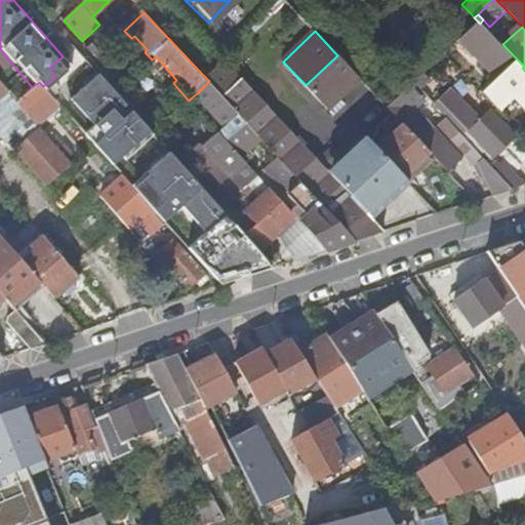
[(219,55),(202,74),(209,81),(263,139),(278,156),(357,240),(384,232),(366,212),(331,175),(219,55)]
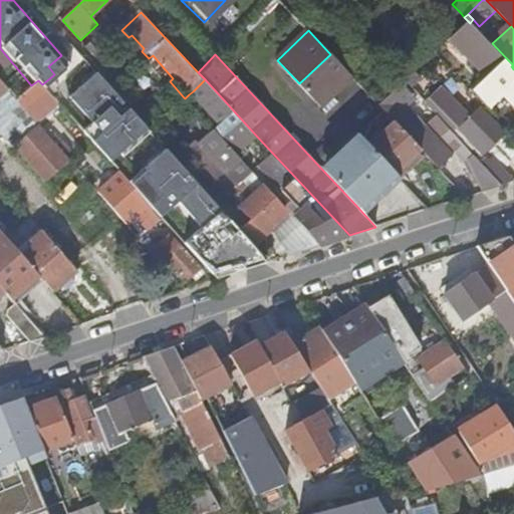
[(346,82),(352,77),(347,71),(330,54),(299,83),(321,107),(346,82)]
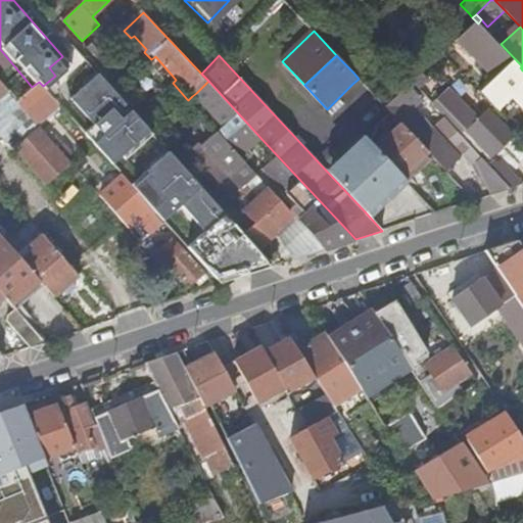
[(151,59),(173,83),(176,80),(155,56),(151,59)]
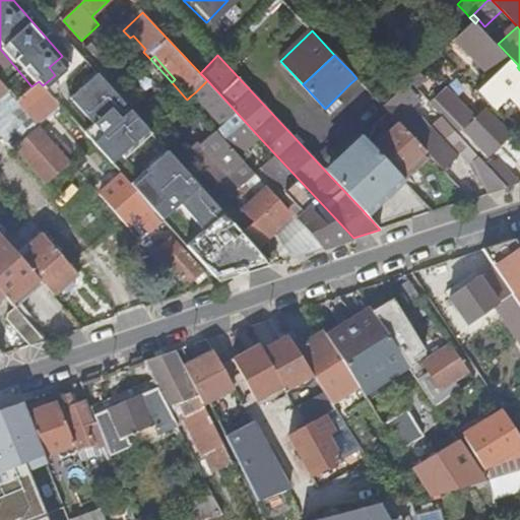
[(519,109),(519,70),(517,67),(509,59),(474,90),(492,109),(506,94),(519,109)]
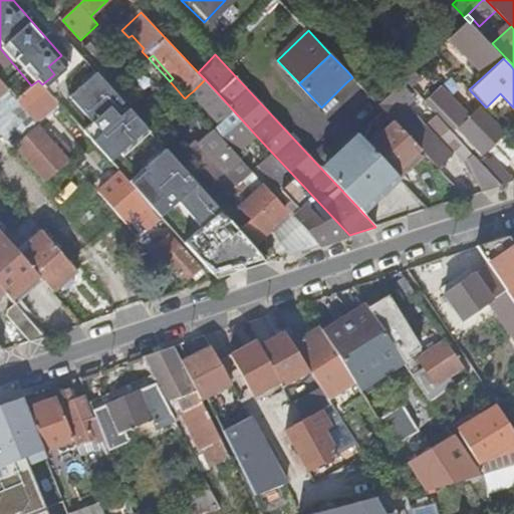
[(150,130),(95,69),(69,93),(92,119),(82,129),(108,158),(118,149),(122,154),(150,130)]
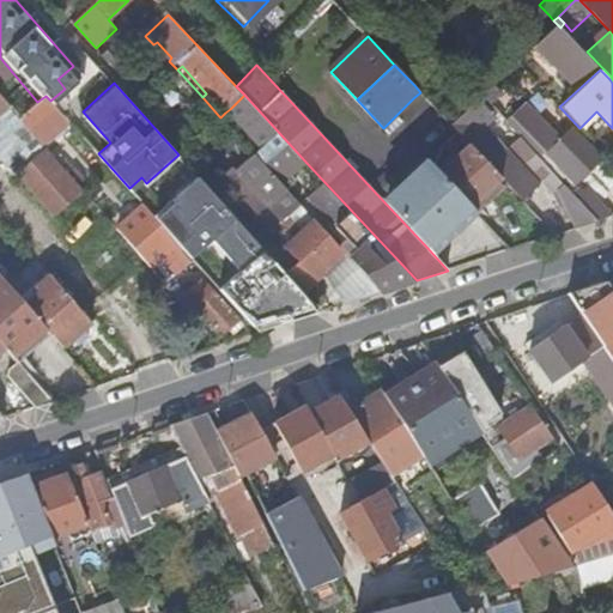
[(493,85),(483,95),(490,104),(502,93),(493,85)]
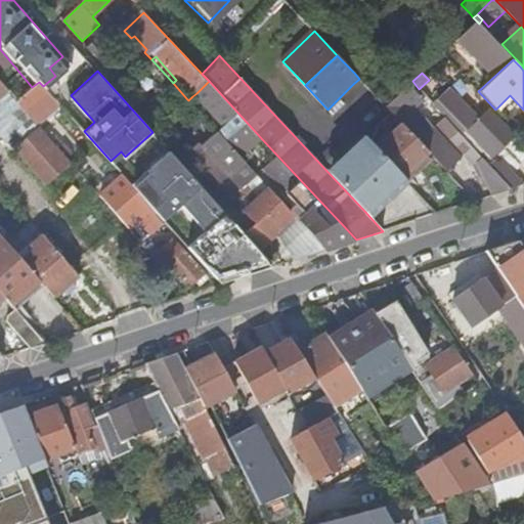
[(0,98),(8,91),(3,85),(0,81),(0,98)]
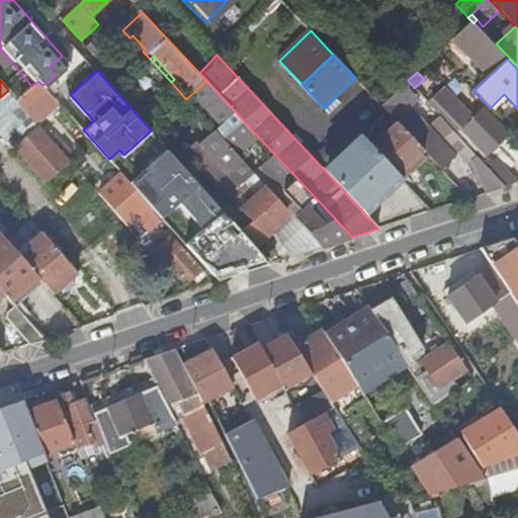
[(216,131),(239,157),(259,138),(206,80),(194,92),(224,123),(216,131)]
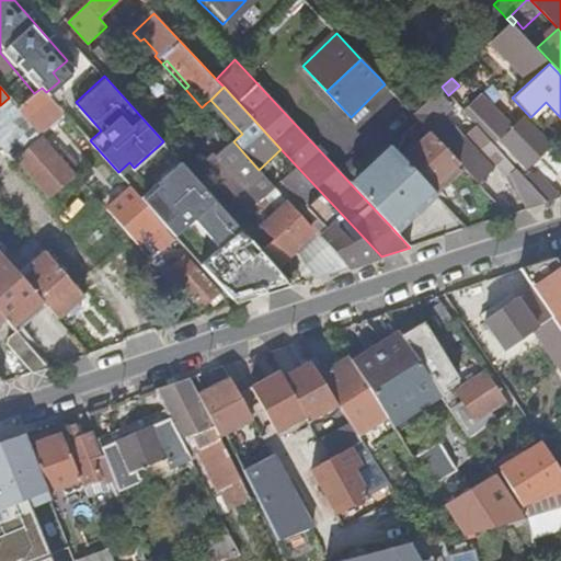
[(459,163),(482,189),(487,184),(482,180),(493,169),(442,116),(456,103),(448,95),(442,87),(412,114),(420,122),(459,163)]
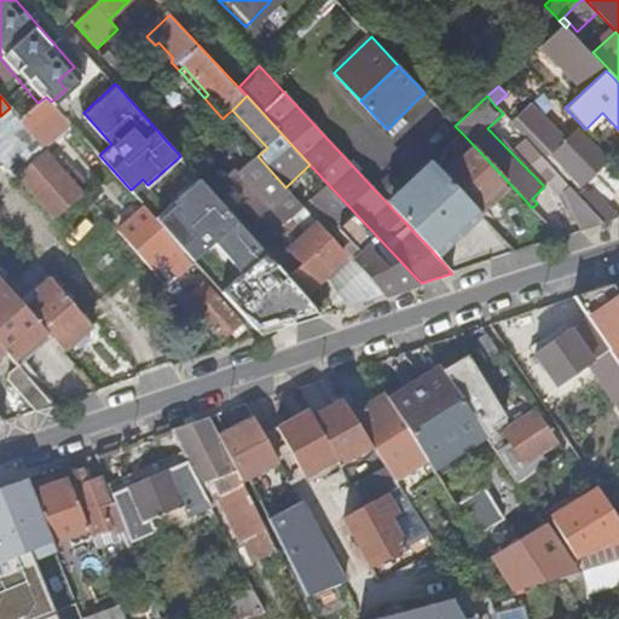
[(45,148),(70,125),(51,102),(46,97),(38,103),(19,119),(39,140),(45,148)]
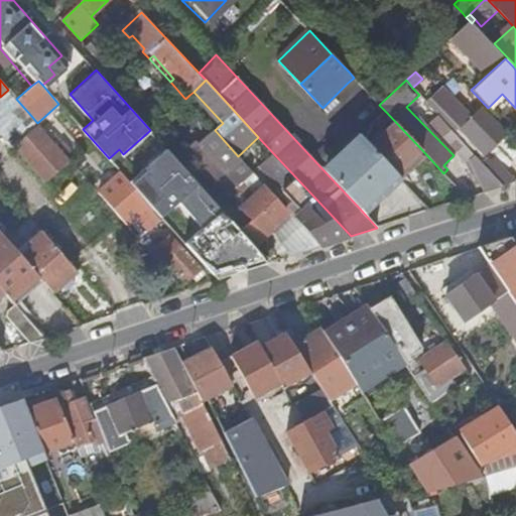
[(461,130),(485,156),(508,136),(483,109),(473,119),(443,88),(427,103),(452,130),(456,135),(461,130)]
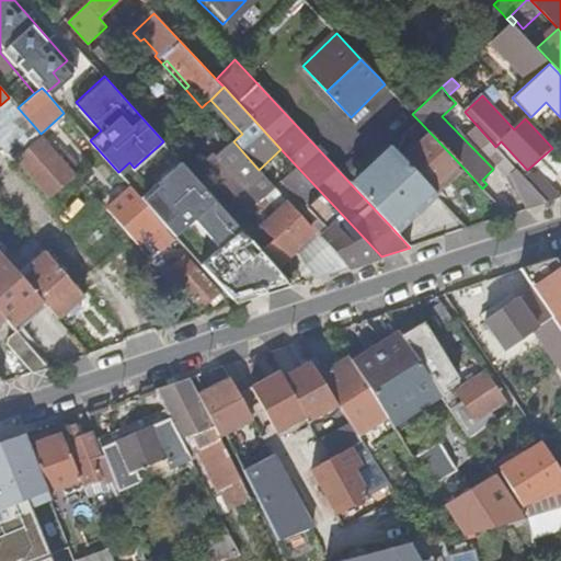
[(0,137),(10,149),(35,127),(18,107),(13,102),(0,113),(0,137)]
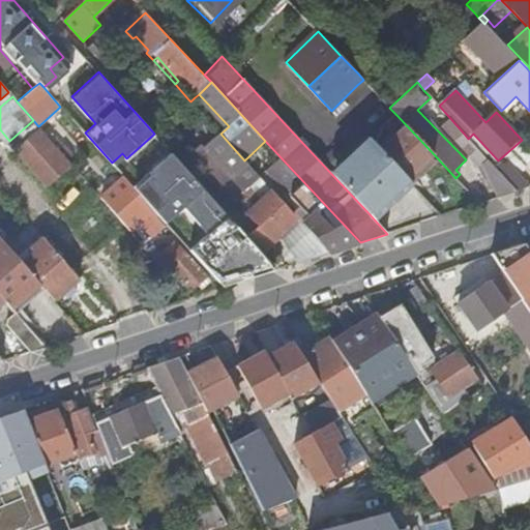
[(407,180),(434,154),(396,115),(388,123),(398,134),(380,150),(407,180)]
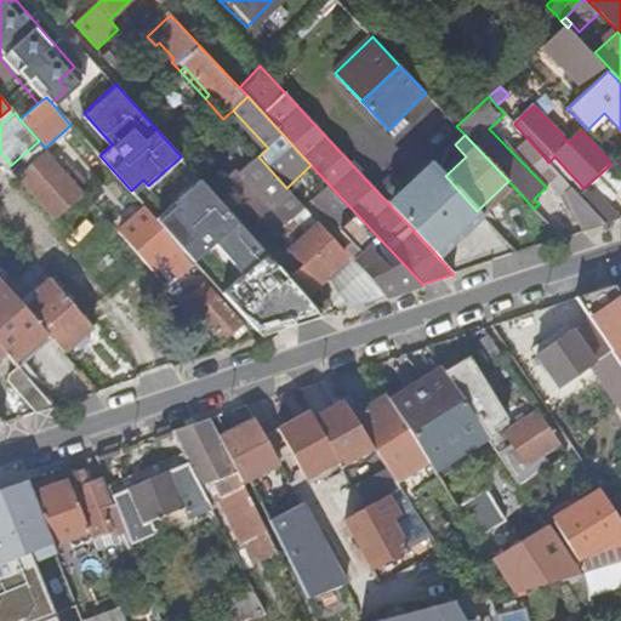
[(20,178),(56,218),(83,194),(46,154),(20,178)]
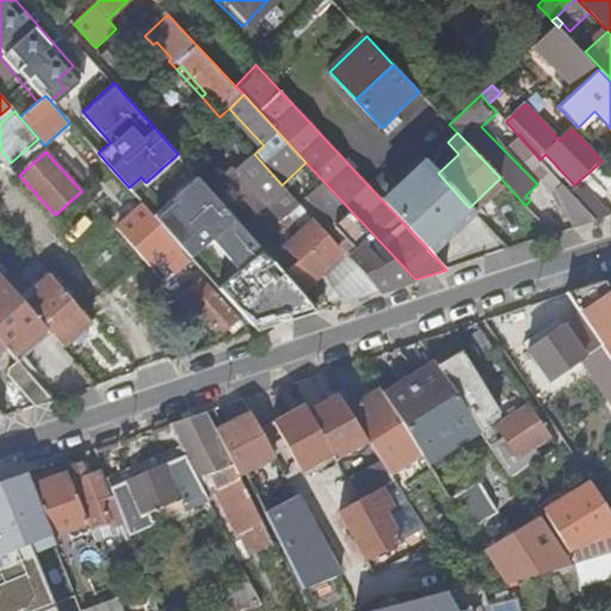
[(282,185),(254,154),(238,170),(234,166),(220,179),(254,216),(267,203),(283,220),(300,204),(282,185)]
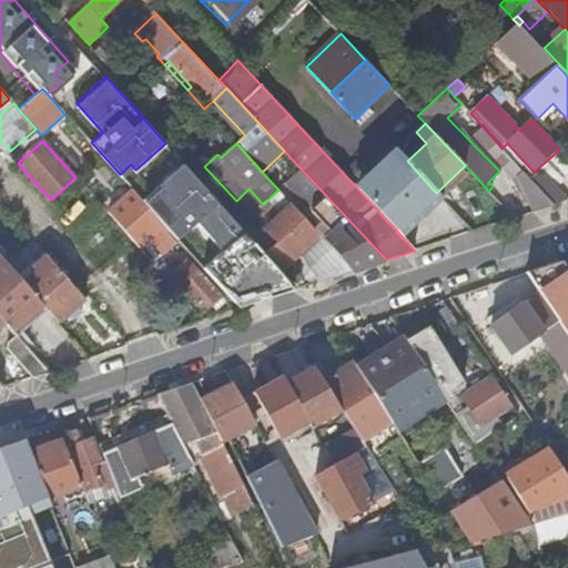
[(515,178),(523,171),(501,149),(497,143),(486,152),(511,180),(515,178)]
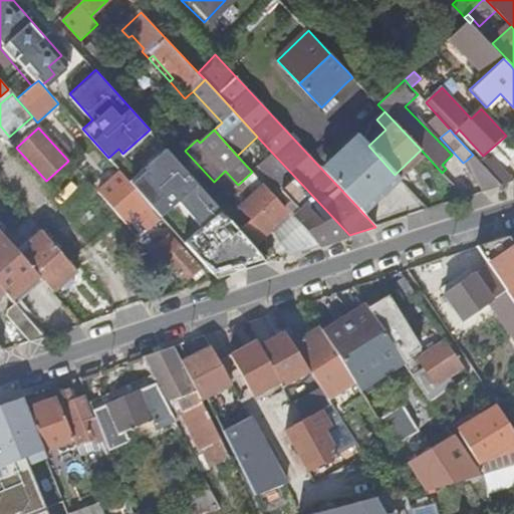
[(360,138),(324,172),(358,208),(395,175),(368,146),(360,138)]
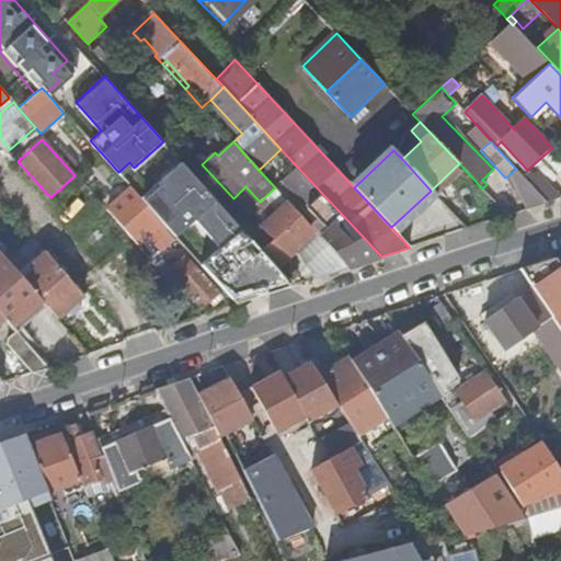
[(293,286),(179,161),(140,196),(145,201),(178,237),(182,242),(201,226),(228,255),(208,273),(238,305),(259,298),(254,294),(264,290),(271,292),(293,286)]
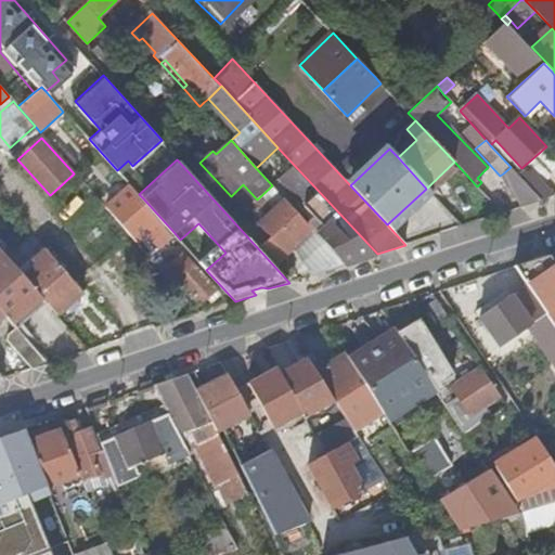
[(321,230),(317,234),(325,243),(345,266),(365,258),(377,254),(294,165),(281,178),(318,218),(313,222),(321,230)]
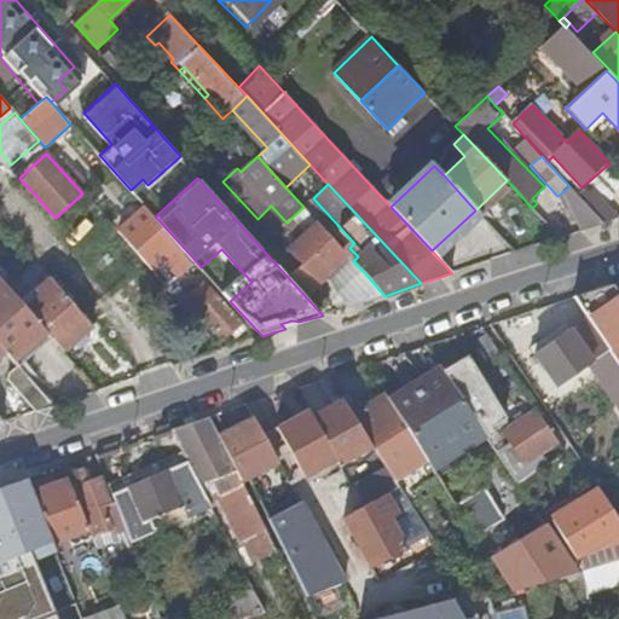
[(580,231),(602,224),(601,221),(582,201),(579,197),(570,186),(561,194),(573,208),(580,231)]
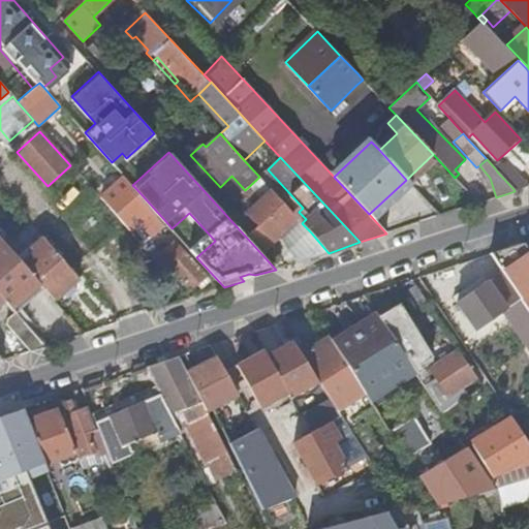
[(514,189),(515,191),(527,185),(506,163),(501,167),(498,164),(495,168),(497,172),(514,189)]
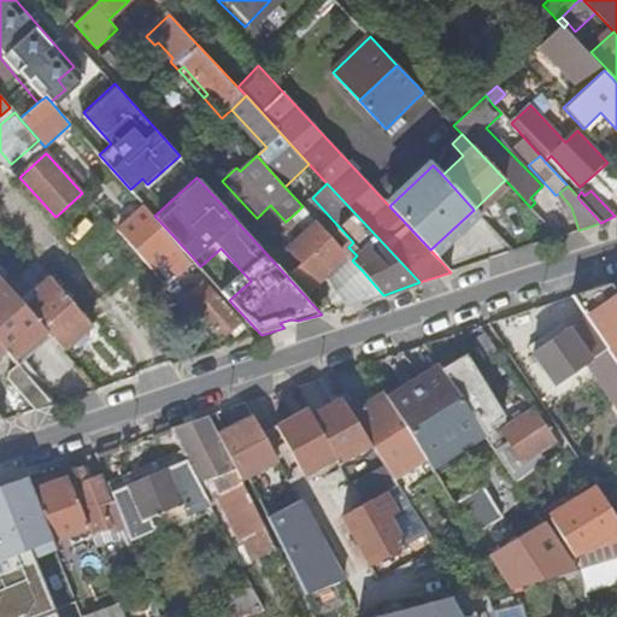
[(287,250),(317,222),(303,206),(286,222),(285,223),(287,250)]
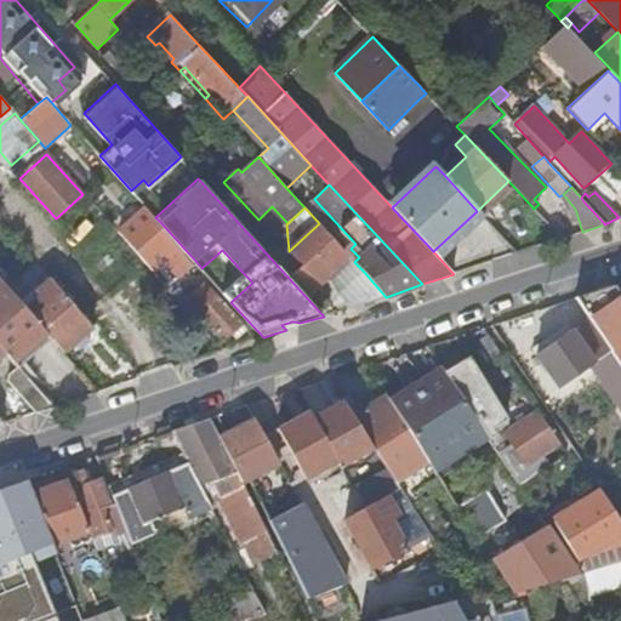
[(164,255),(182,275),(197,262),(160,222),(144,234),(164,255)]
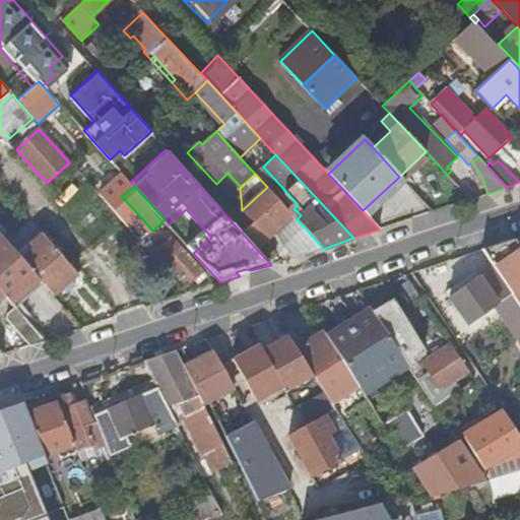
[(279,231),(295,216),(267,187),(242,210),(240,212),(252,224),(243,234),(258,251),(279,231)]
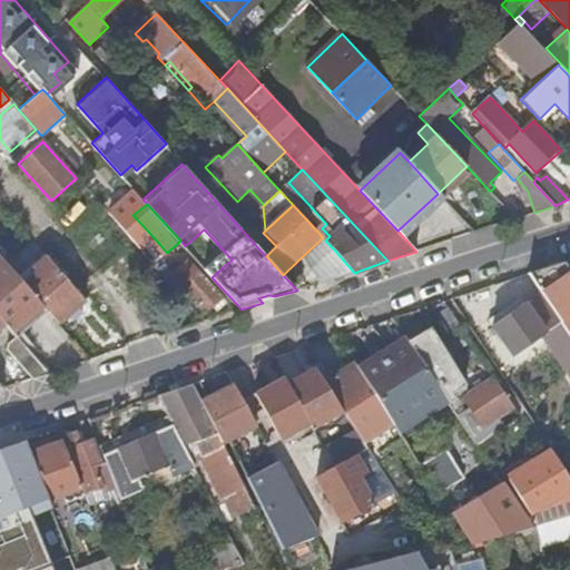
[(138,245),(155,264),(167,253),(150,234),(138,245)]
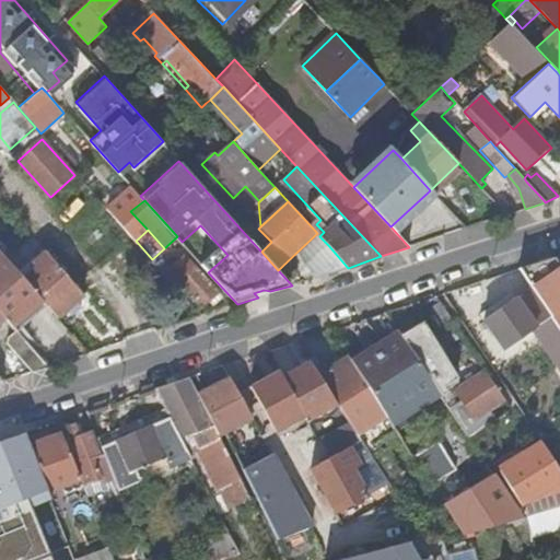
[(317,233),(301,248),(316,278),(311,261),(328,245),(319,236),(317,233)]
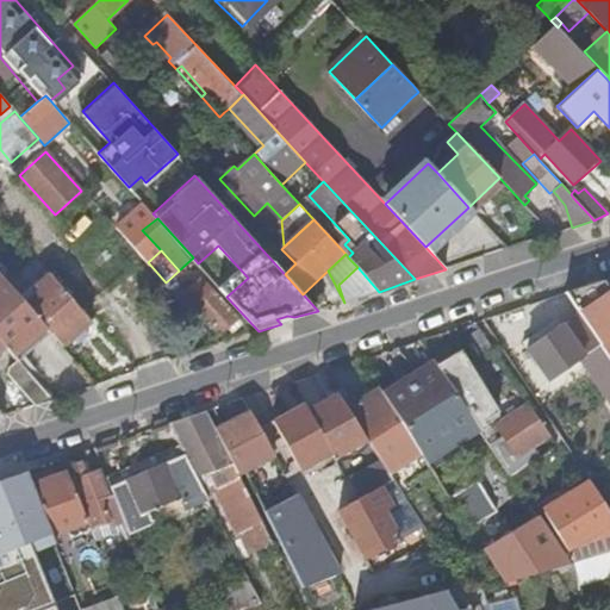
[(338,285),(344,303),(349,302),(379,292),(358,267),(338,285)]
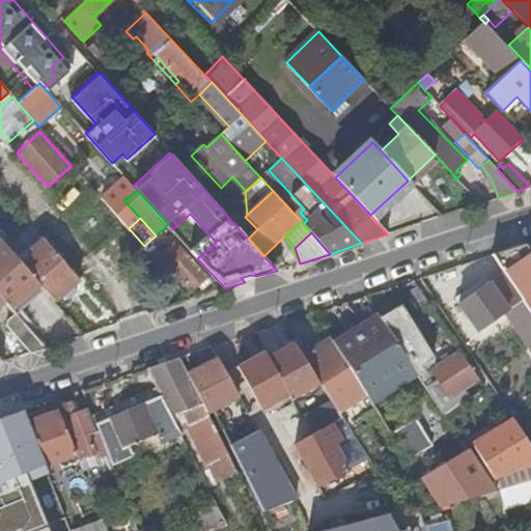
[(55,302),(80,280),(44,239),(30,249),(33,253),(21,263),(40,285),(55,302)]
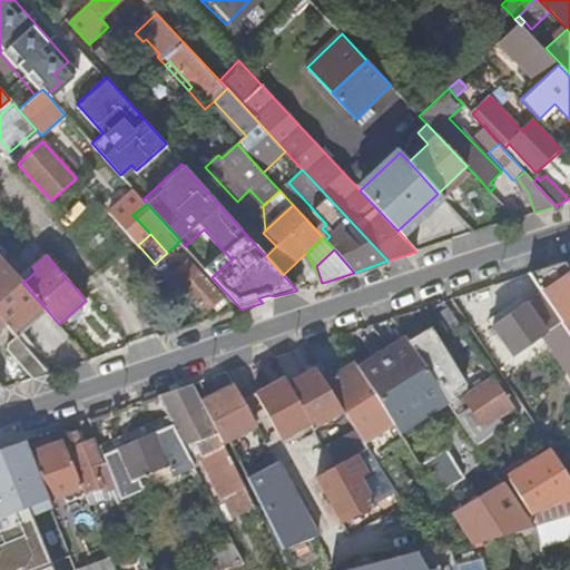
[(0,316),(7,324),(15,332),(43,306),(22,283),(0,257),(0,316)]
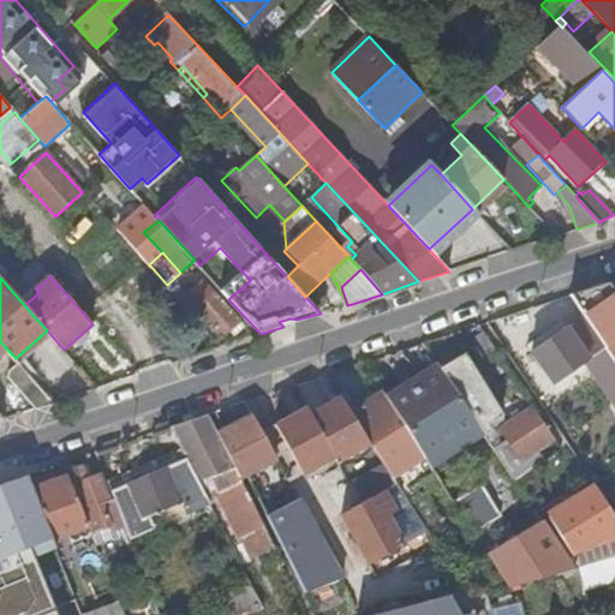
[(224,335),(233,327),(239,322),(242,320),(204,281),(189,294),(179,285),(172,291),(189,309),(193,304),(224,335)]
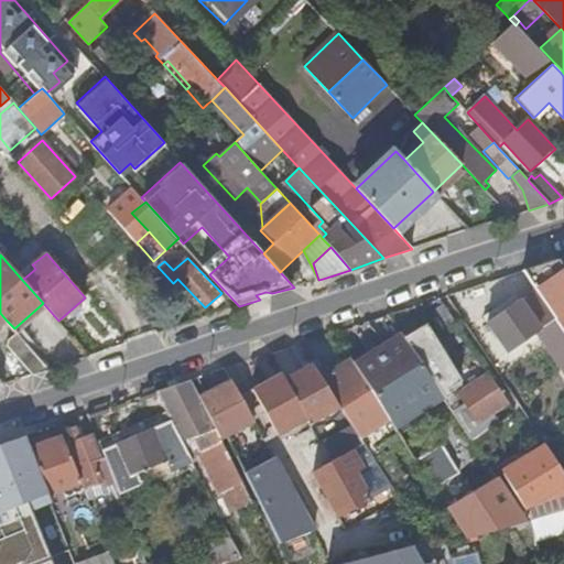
[(563,270),(556,260),(532,268),(523,270),(535,289),(563,331),(563,270)]
